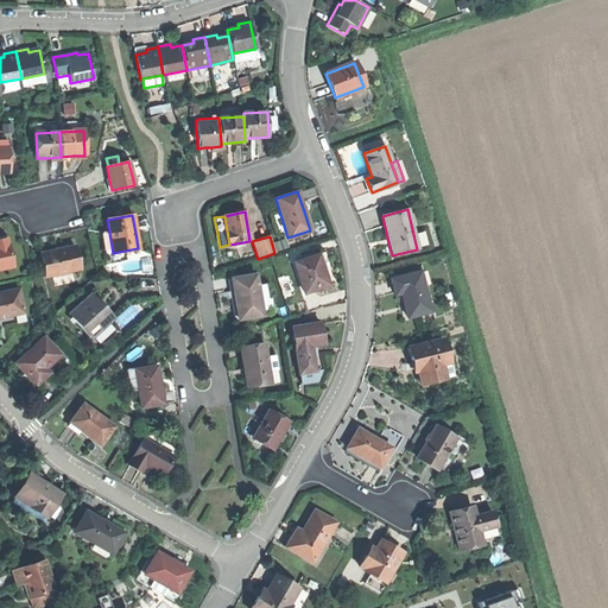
[(0,270),(13,267),(6,239),(0,240),(0,270)]
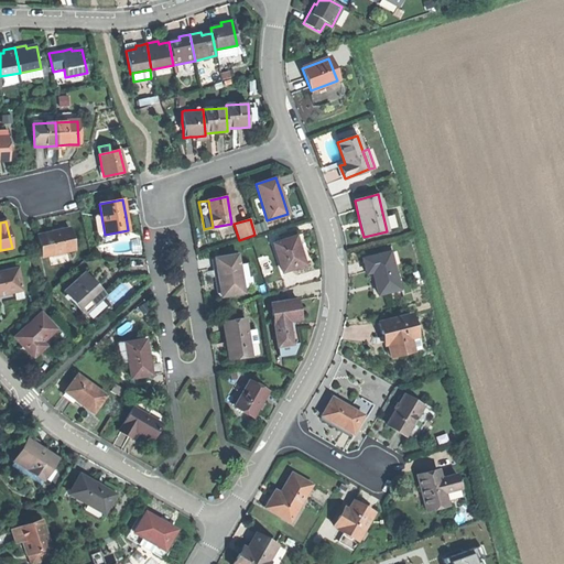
[(74,250),(69,228),(53,232),(38,236),(42,257),(74,250)]
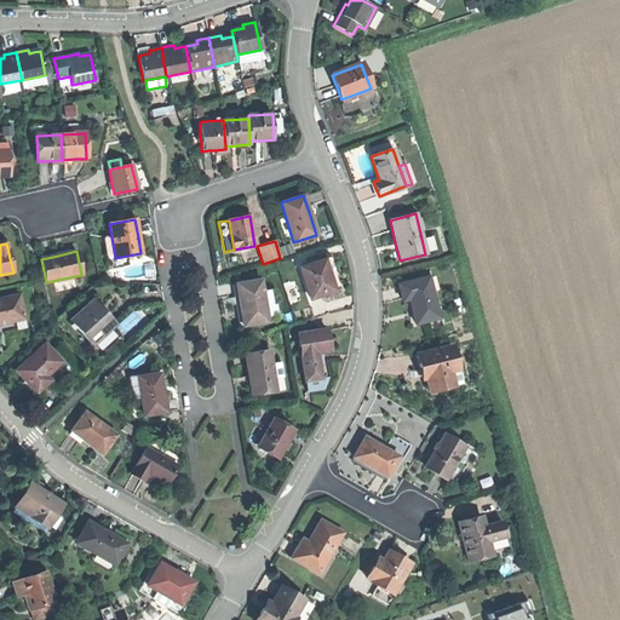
[(310,299),(334,291),(329,276),(325,259),(299,268),(310,299)]
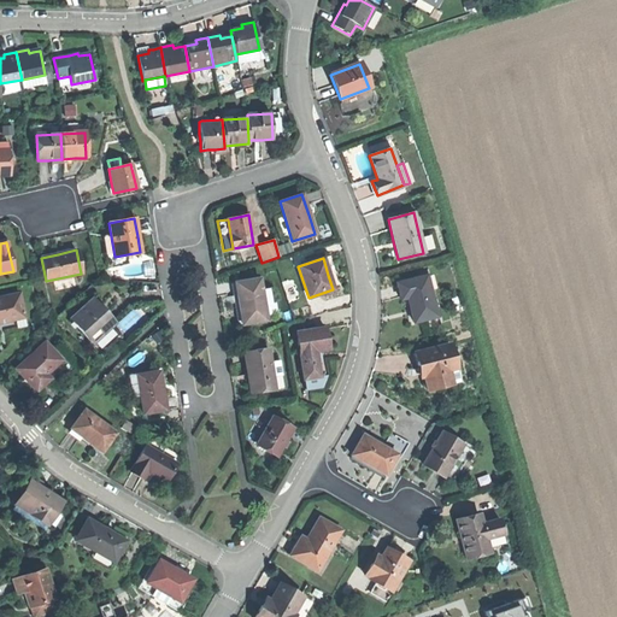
[(425,275),(395,283),(400,299),(406,298),(410,310),(412,322),(436,316),(425,275)]
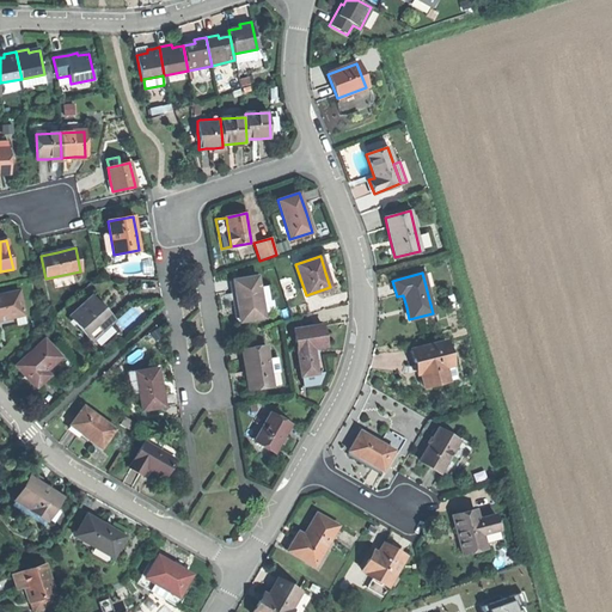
[(239,322),(263,318),(257,277),(233,281),(237,303),(239,322)]
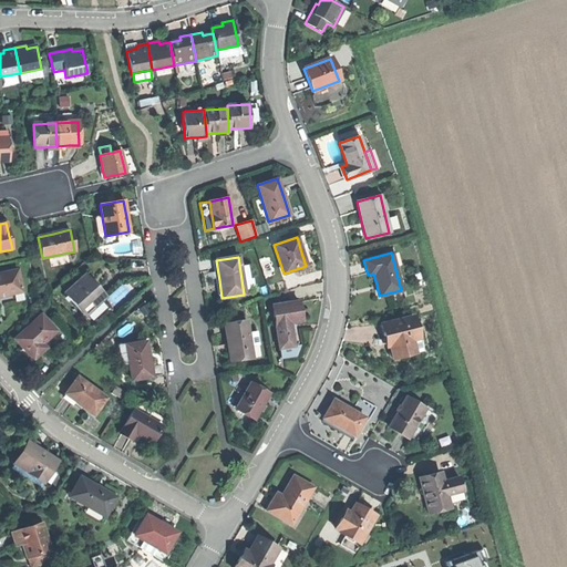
[(0,297),(22,292),(17,270),(0,274),(0,297)]
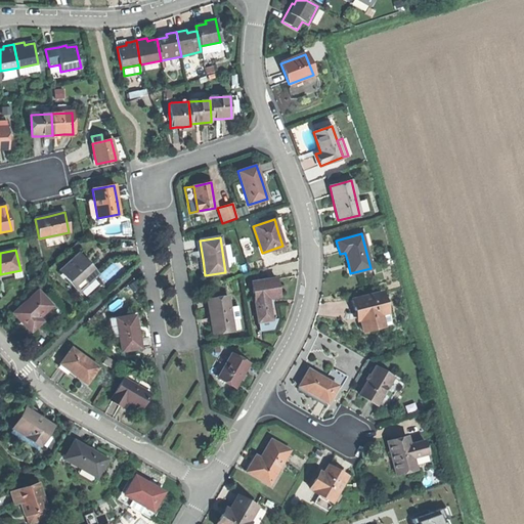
[(59,271),(76,290),(92,275),(83,266),(75,257),(59,271)]
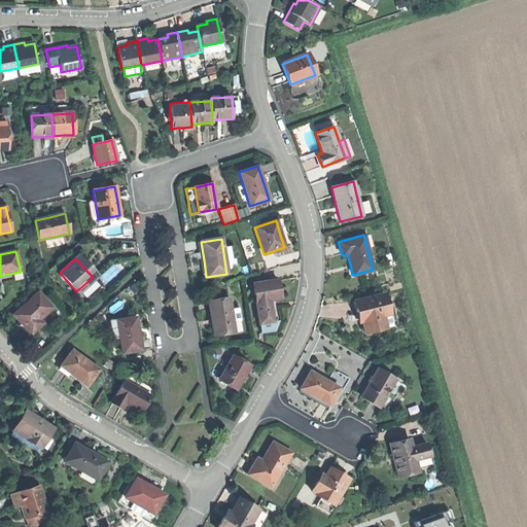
[(258,324),(272,321),(269,300),(280,299),(279,289),(277,280),(252,283),(258,324)]
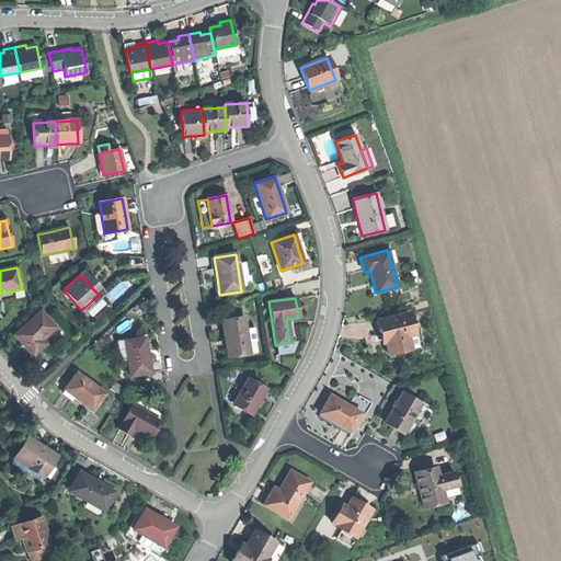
[(23,346),(33,356),(45,345),(42,341),(56,328),(41,311),(14,335),(23,346)]
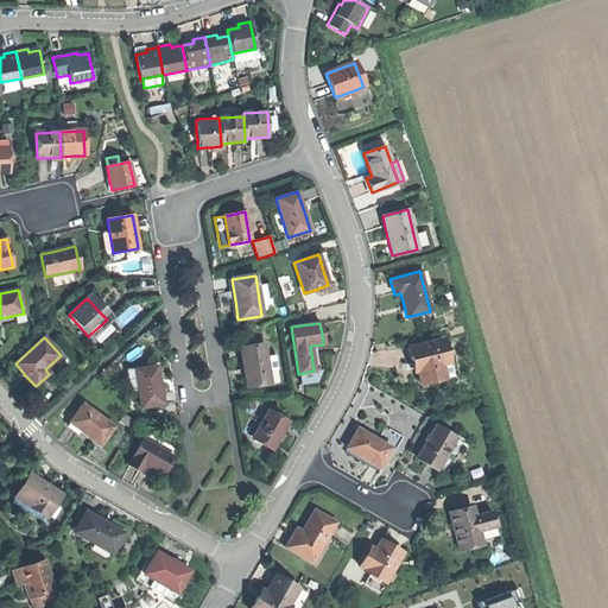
[(442,340),(407,348),(411,361),(415,360),(418,372),(422,385),(453,377),(442,340)]
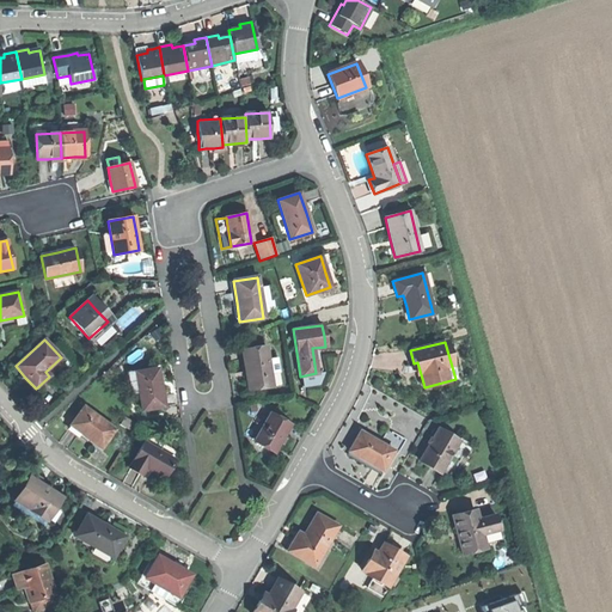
[(265,346),(242,349),(245,371),(248,391),(273,386),(265,346)]
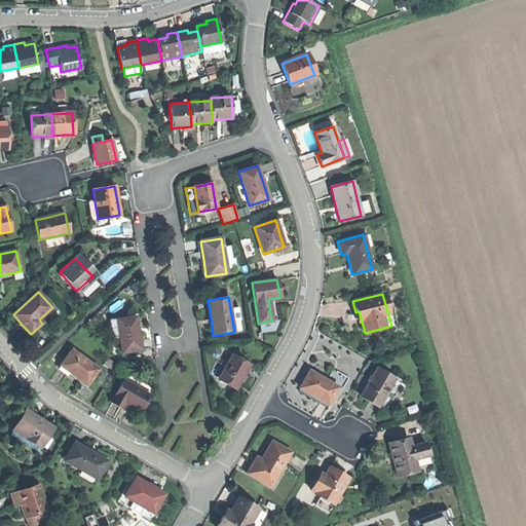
[(136,316),(116,320),(119,339),(121,352),(141,349),(139,334),(136,316)]
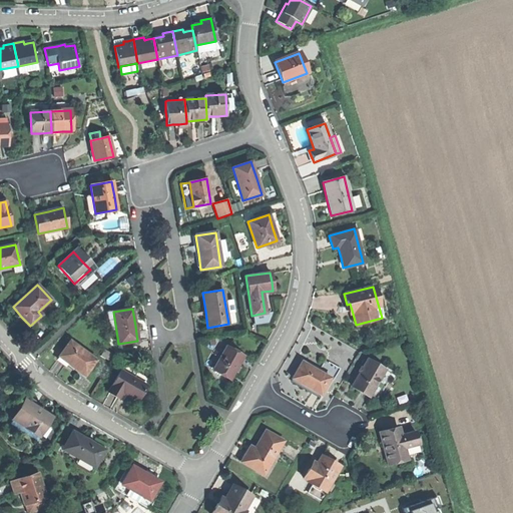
[(71,366),(85,376),(96,360),(70,341),(58,357),(71,366)]
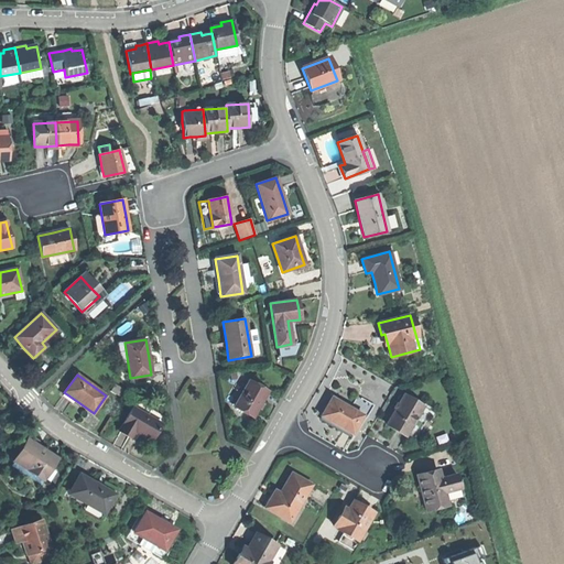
[(234,407),(252,418),(259,405),(267,391),(249,380),(234,407)]
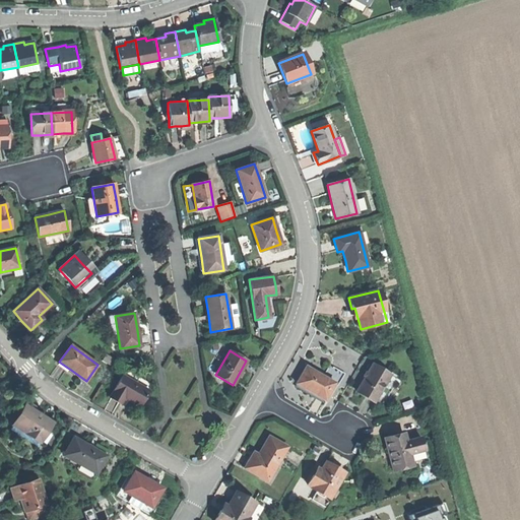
[(365,396),(374,401),(390,374),(372,364),(356,391),(365,396)]
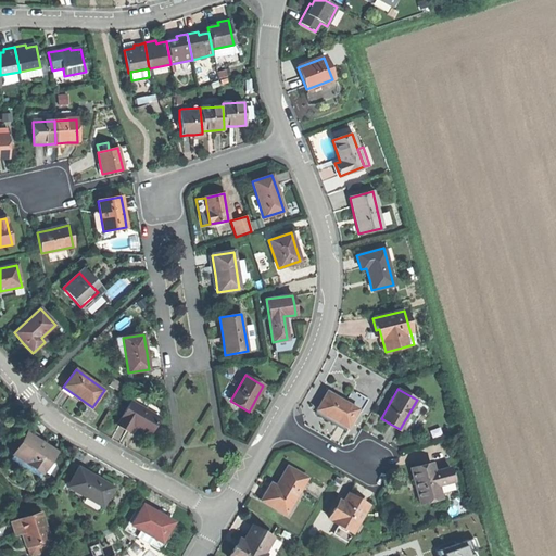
[(316,409),(348,427),(357,409),(327,392),(320,402),(316,409)]
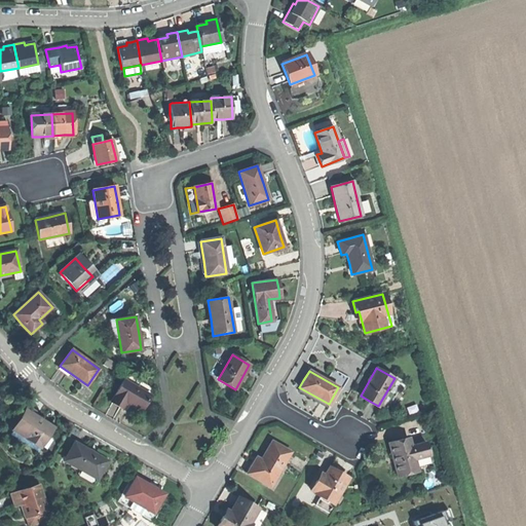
[(126,374),(123,380),(148,395),(152,388),(126,374)]
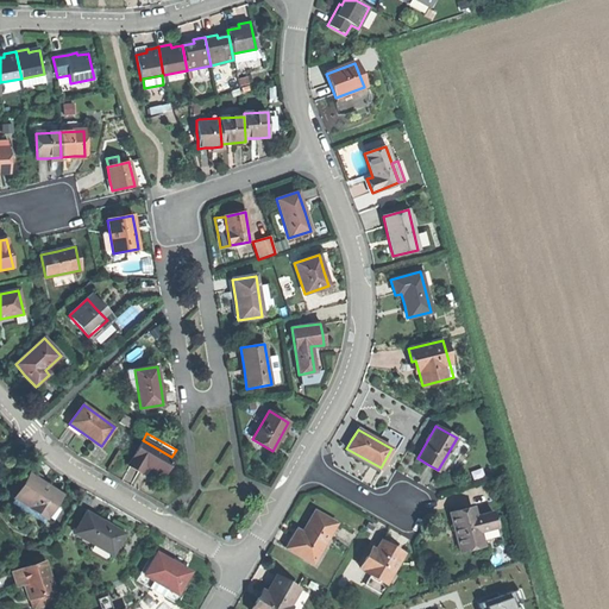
[(129,465),(142,472),(145,465),(151,469),(163,476),(174,458),(171,457),(143,440),(129,465)]
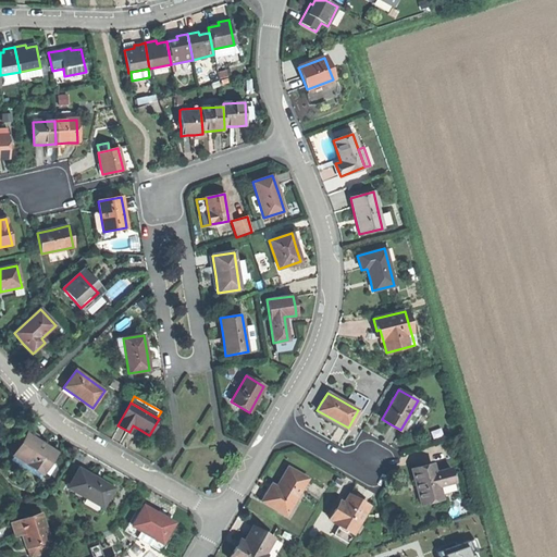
[(32,432),(29,435),(38,442),(40,437),(32,432)]
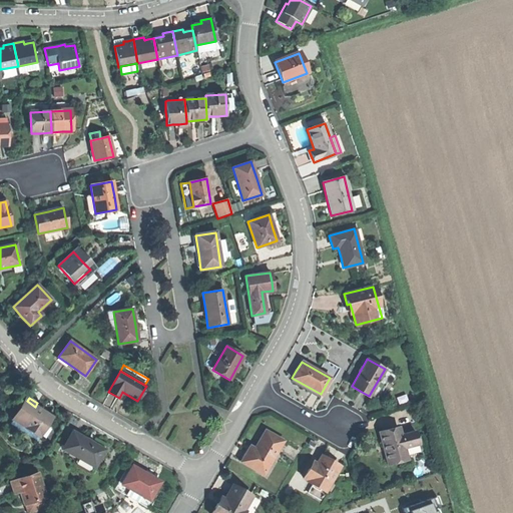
[(27,401),(25,400),(9,424),(36,442),(52,417),(41,410),(35,407),(27,401)]
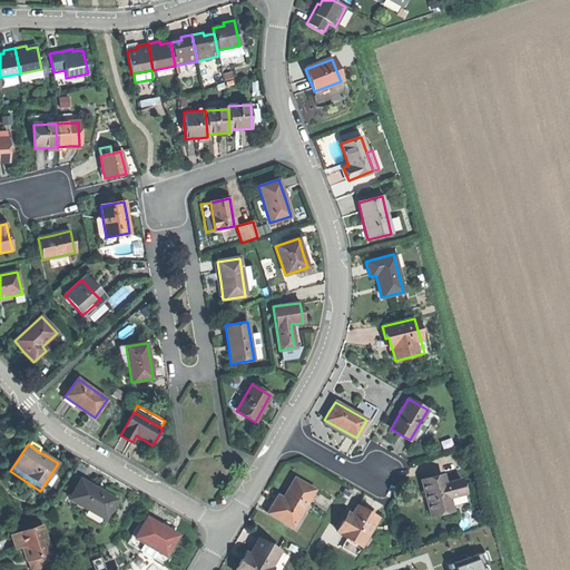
[(443,474),(421,480),(426,499),(430,512),(451,507),(449,498),(465,493),(461,480),(445,484),(443,474)]
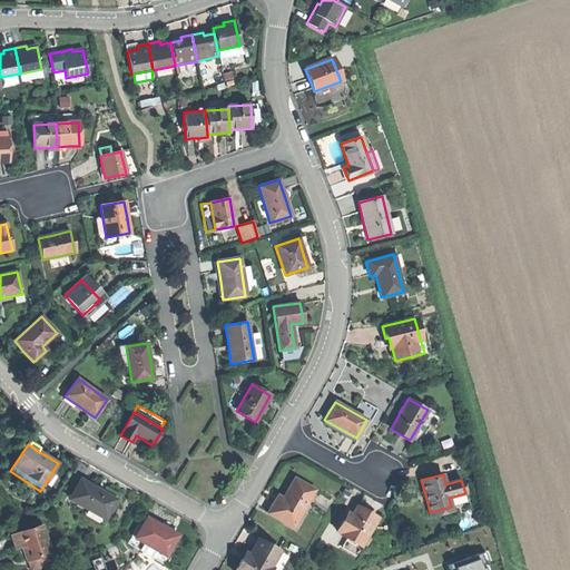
[(69,499),(105,520),(116,500),(98,489),(80,479),(69,499)]
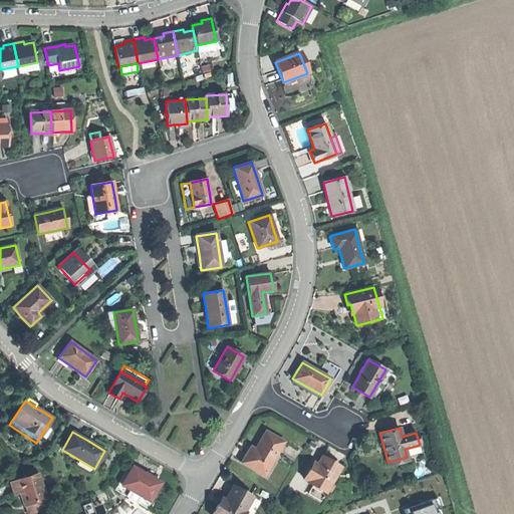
[(242,463),(264,475),(283,442),(265,432),(255,450),(251,447),(246,454),(242,463)]
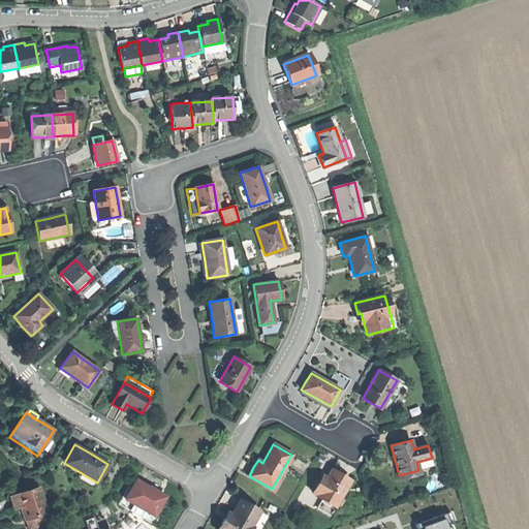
[(322,500),(336,507),(350,480),(341,475),(331,469),(325,477),(322,475),(312,493),(316,495),(315,496),(322,500)]
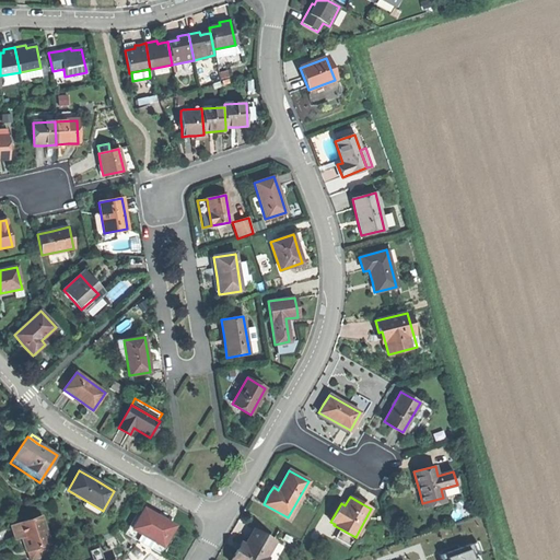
[(444,502),(443,498),(422,503),(423,508),(444,502)]
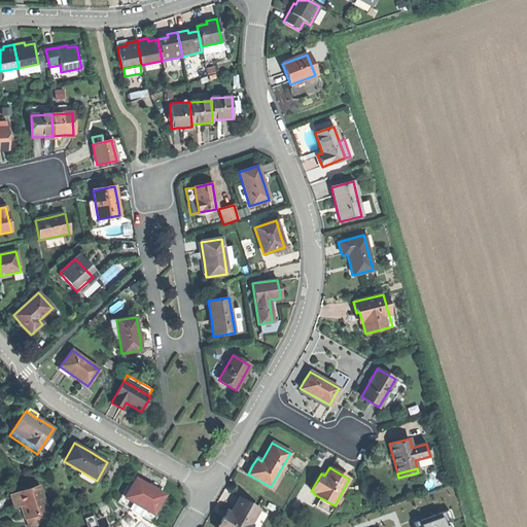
[(125,497),(153,515),(165,495),(149,486),(136,478),(125,497)]
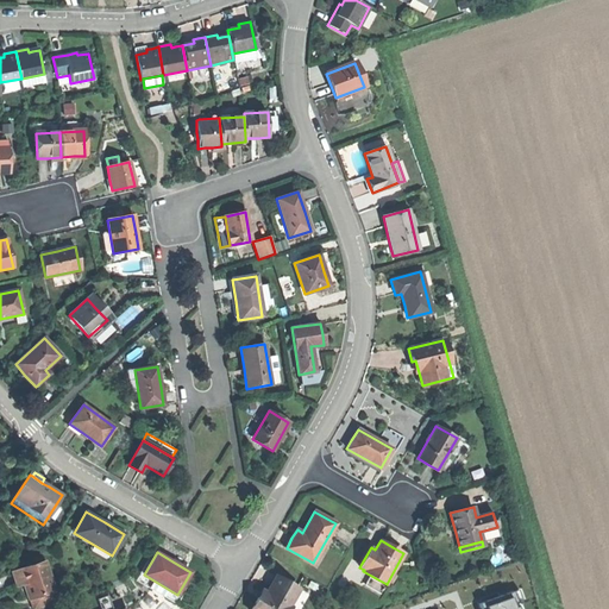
[(49,560),(17,571),(20,585),(29,582),(31,590),(33,598),(41,596),(44,607),(61,602),(49,560)]
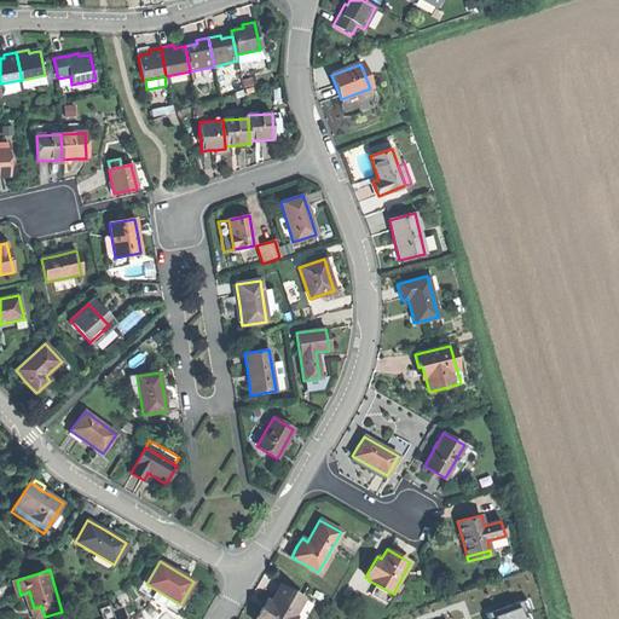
[(184,606),(180,605),(146,584),(142,582),(138,590),(180,614),(184,606)]
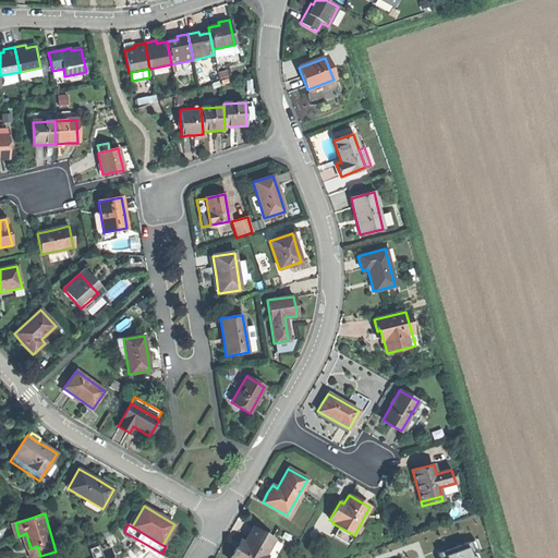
[(349,544),(354,535),(340,528),(335,536),(349,544)]
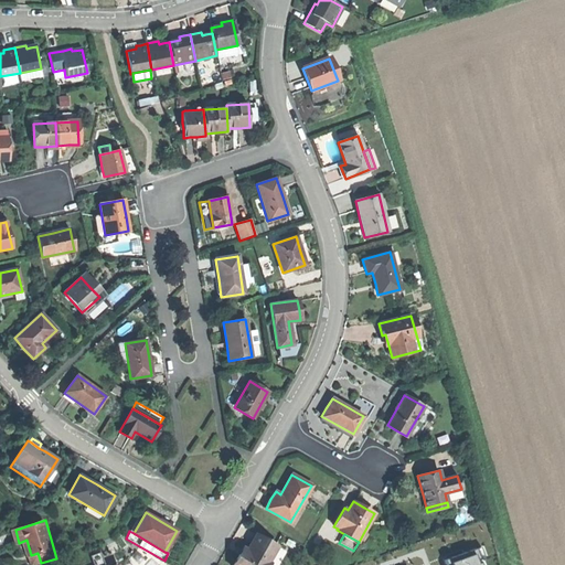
[(232,564),(268,564),(270,563),(268,562),(277,546),(256,535),(247,550),(243,547),(237,557),(232,564)]
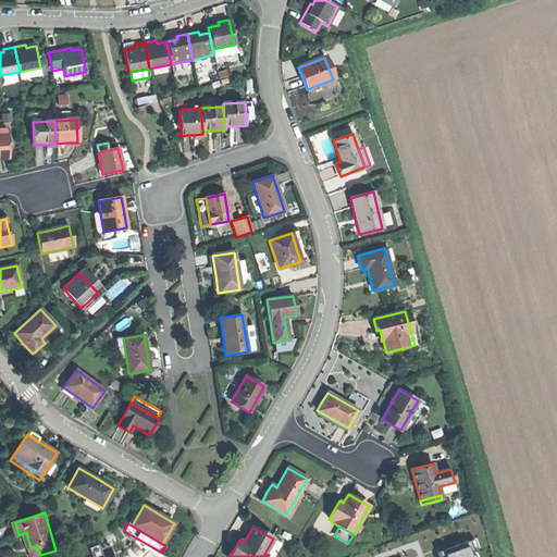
[(469,541),(437,553),(438,556),(478,556),(475,551),(473,552),(469,541)]
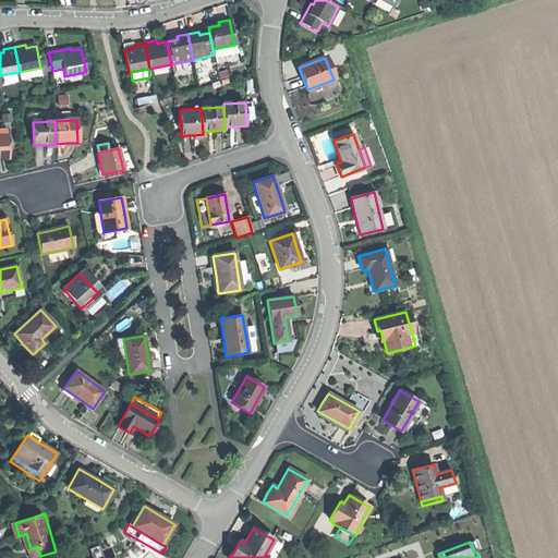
[(88,549),(92,557),(102,557),(98,546),(88,549)]
